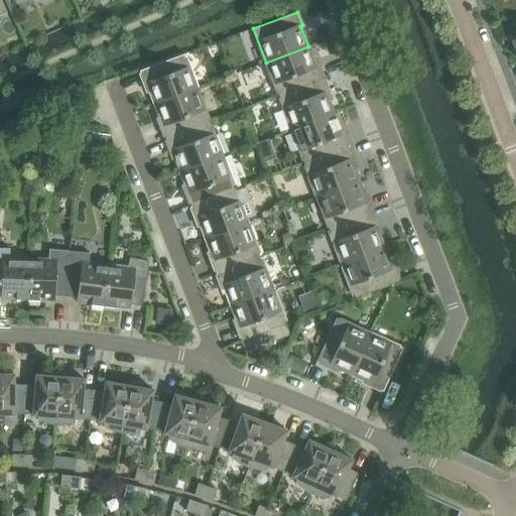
[(315,68),(308,46),(266,62),(278,97),(323,80),(318,67),(315,68)]
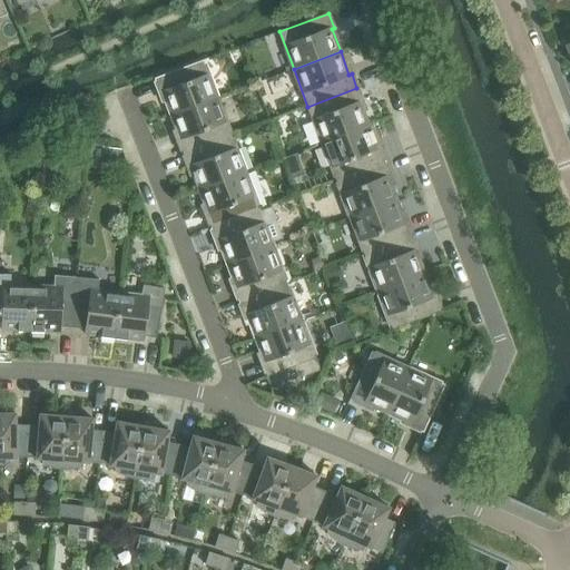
[(159,94),(163,92),(172,116),(218,98),(204,60),(154,79),(159,94)]
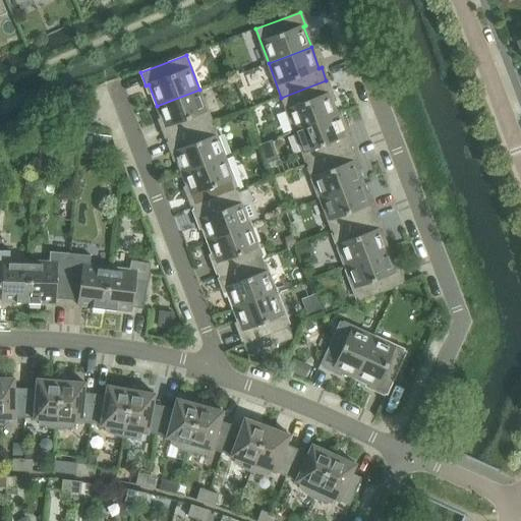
[(331,93),(326,80),(281,98),(294,131),(337,115),(329,94),(331,93)]
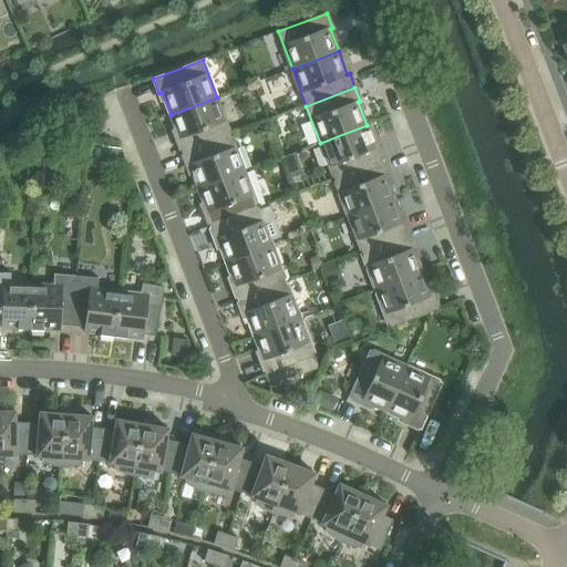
[(176,140),(182,154),(230,135),(217,98),(171,115),(178,138),(176,140)]
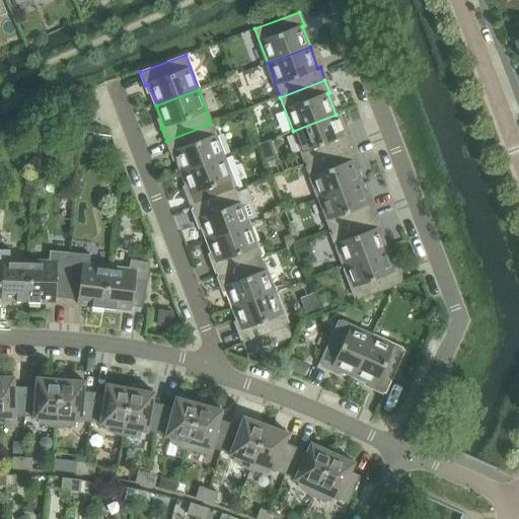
[(344,136),(336,115),(293,131),(305,164),(351,147),(346,135),(344,136)]
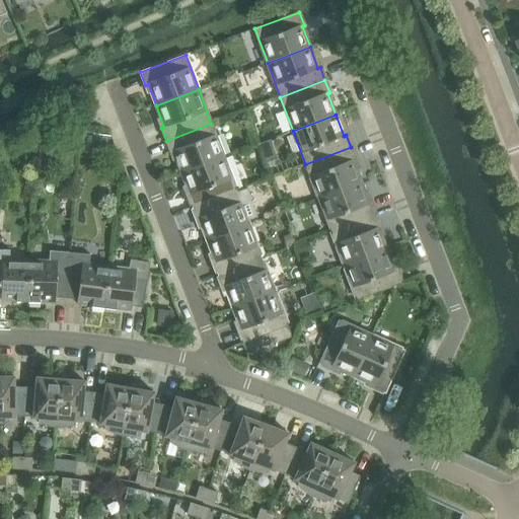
[(173,152),(181,173),(224,157),(211,124),(166,141),(171,152),(173,152)]
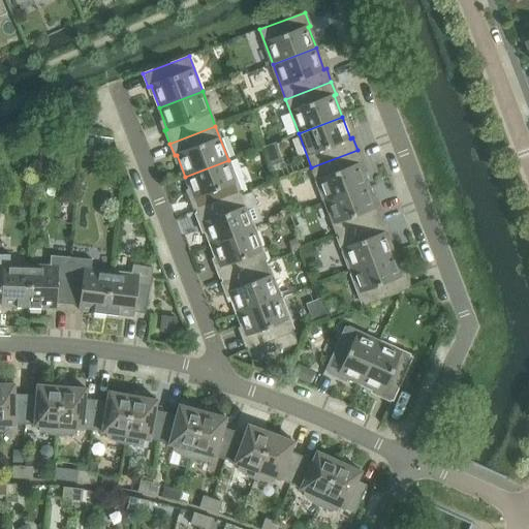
[(32,146),(32,133),(23,133),(23,146),(32,146)]
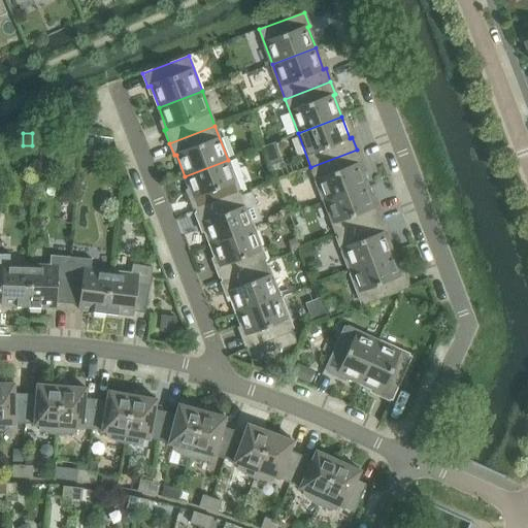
[(95,136),(95,139),(95,141),(93,153),(110,155),(112,138),(95,136)]
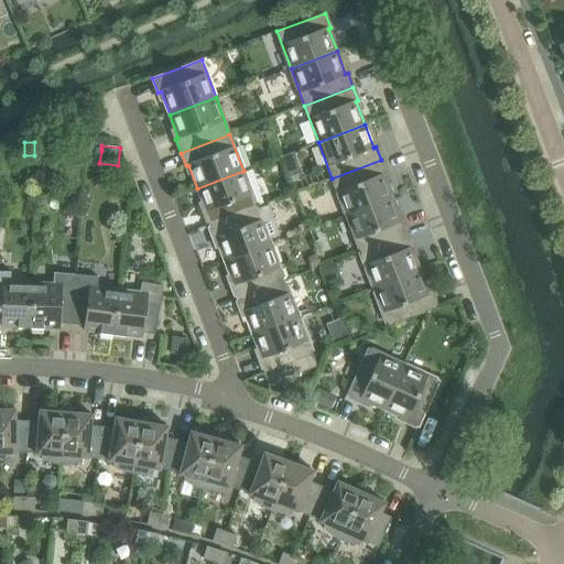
[(84,150),(68,148),(67,166),(82,167),(84,150)]
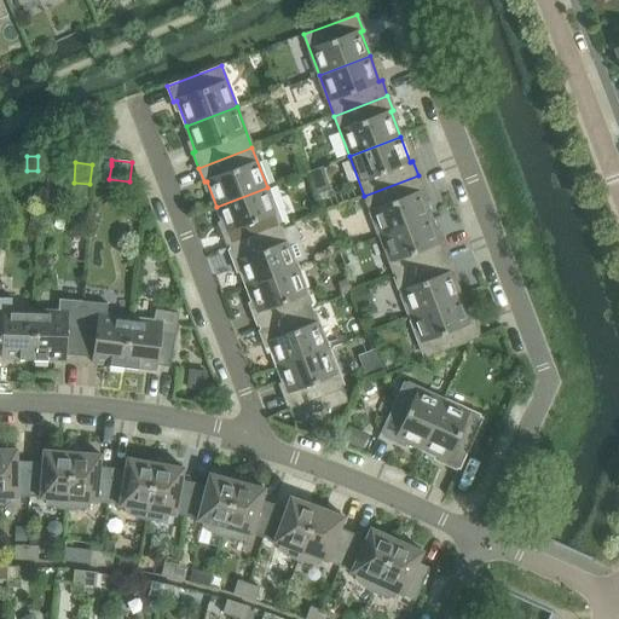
[(111,166),(111,163),(100,162),(98,183),(109,184),(109,179),(111,166)]
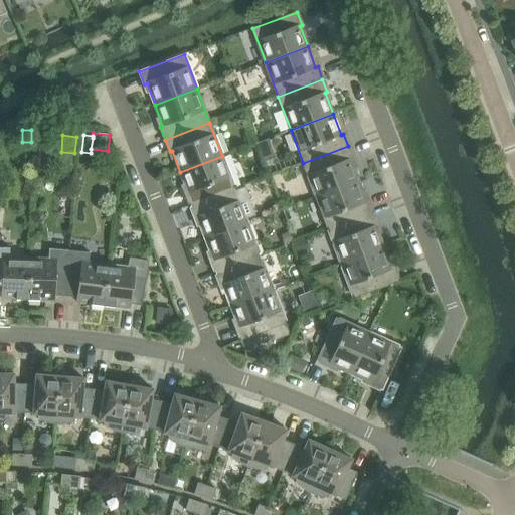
[(275,159),(268,141),(258,145),(264,163),(275,159)]
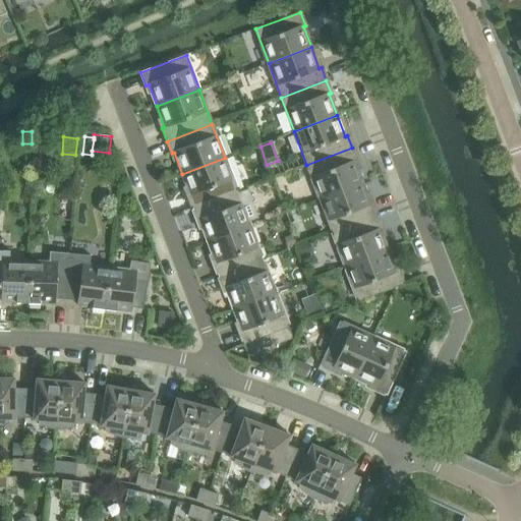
[(356,161),(352,148),(306,165),(320,198),(362,182),(354,162),(356,161)]
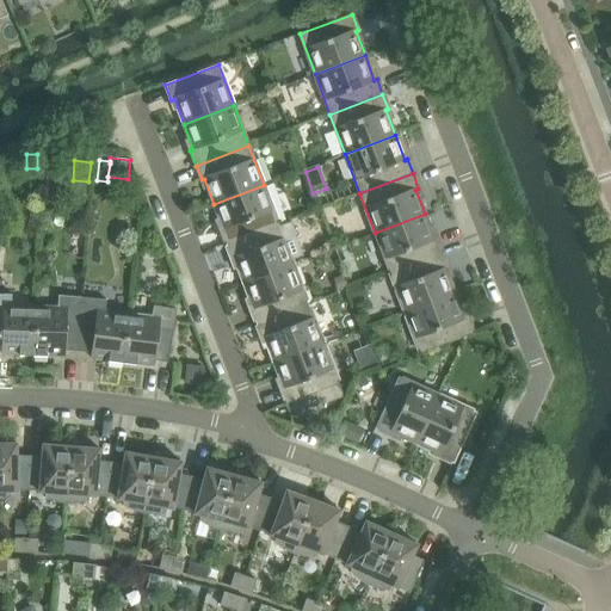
[(220,229),(226,245),(278,224),(264,185),(214,204),(223,228),(220,229)]
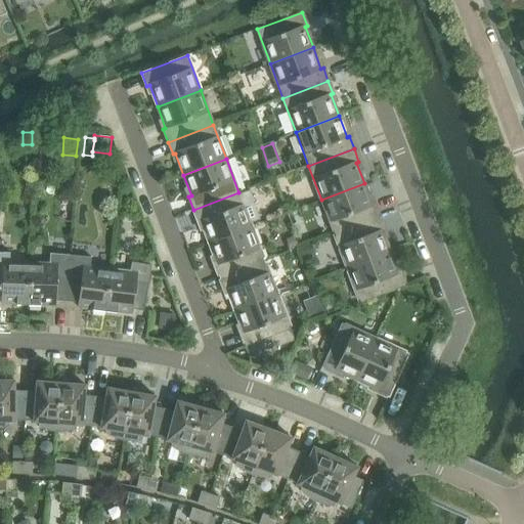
[(373,205),(364,183),(321,200),(335,234),(380,217),(375,205),(373,205)]
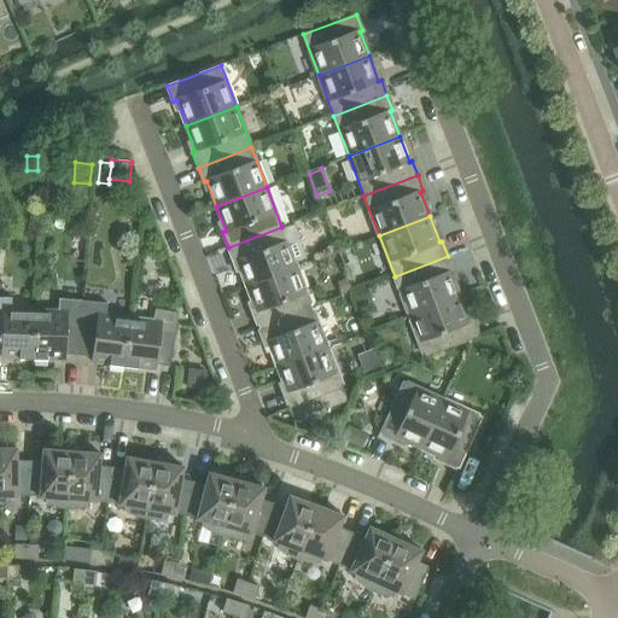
[(283,229),(281,227),(228,248),(234,262),(237,261),(246,286),(297,267),(296,263),(307,260),(293,225),(283,229)]
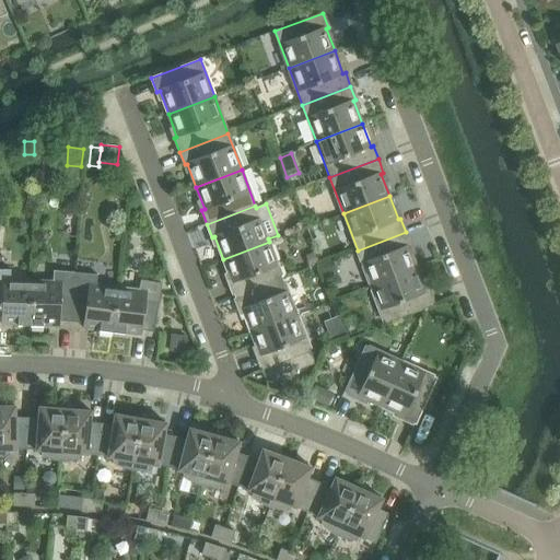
[(411,246),(406,232),(358,251),(371,287),(417,269),(408,246),(411,246)]
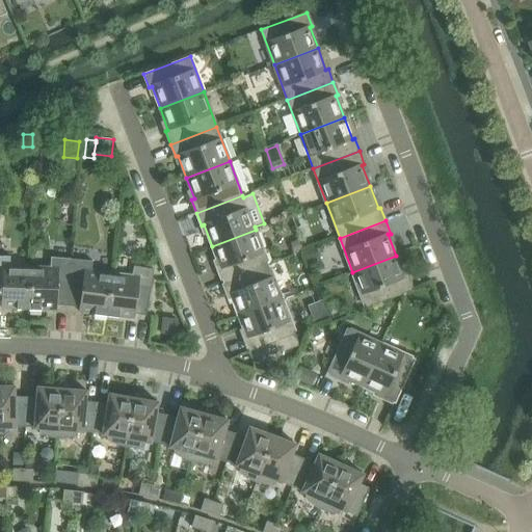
[(218,269),(222,282),(268,265),(256,230),(212,246),(220,268),(218,269)]
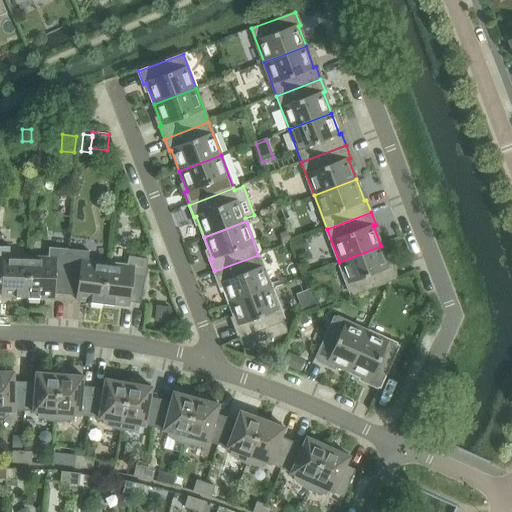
[(292,241),(289,231),(281,234),(284,244),(292,241)]
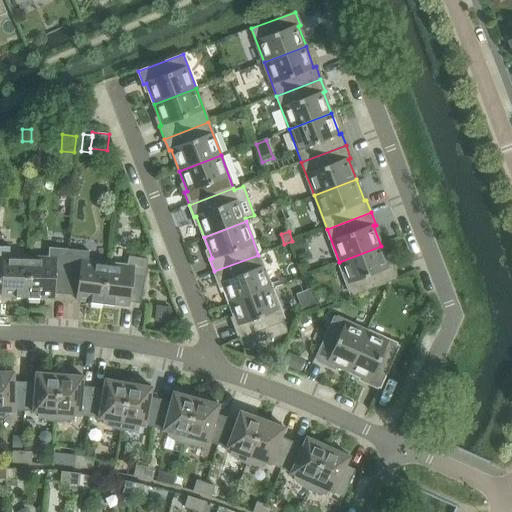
[(299,251),(308,248),(305,239),(296,242),(299,251)]
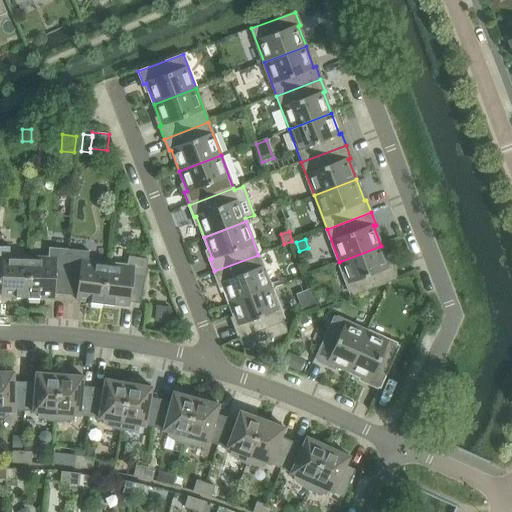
[(30,257),(10,256),(10,247),(0,246),(0,291),(2,292),(2,296),(28,297),(30,257)]
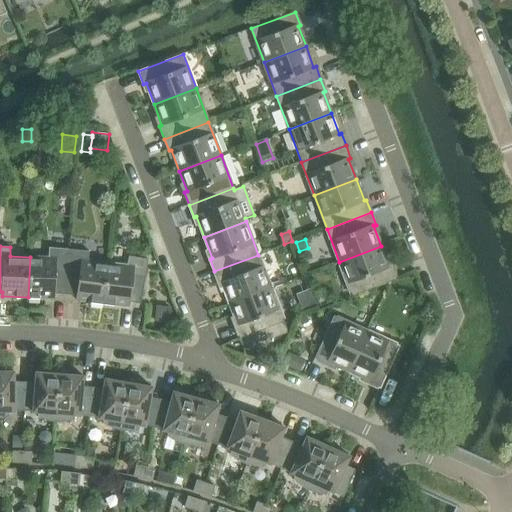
[(391,266),(389,267),(381,246),(339,262),(352,296),(396,279),(391,266)]
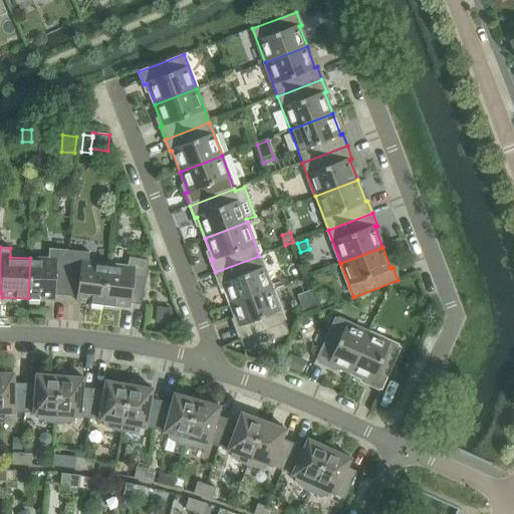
[(28,298),(54,300),(54,295),(66,296),(69,251),(50,249),(49,259),(30,258),(28,298)]
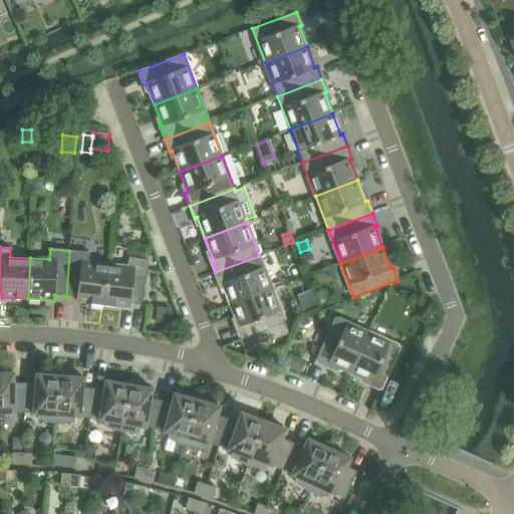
[(77,296),(76,301),(103,305),(108,264),(88,261),(89,252),(69,251),(66,296),(77,296)]
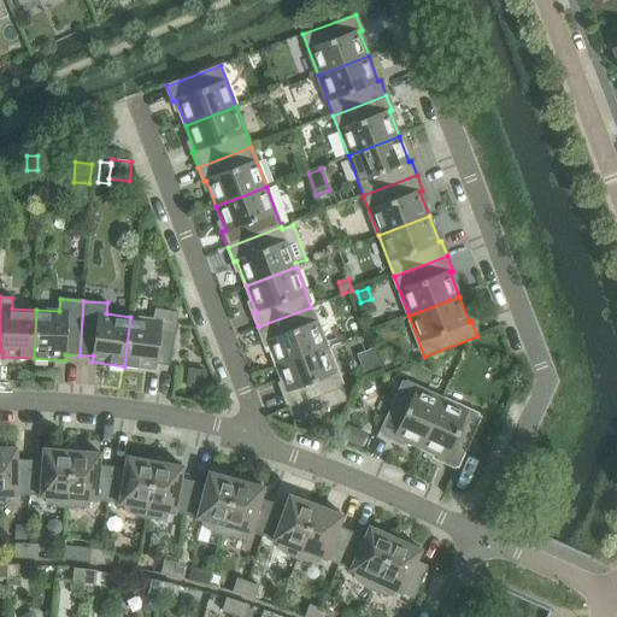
[(266,341),(276,366),(327,347),(311,307),(258,327),(264,342),(266,341)]
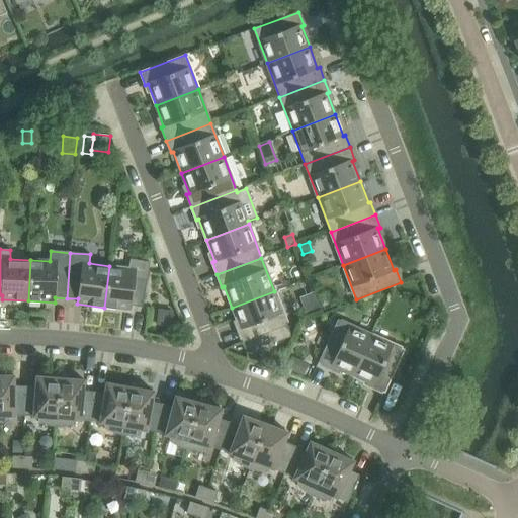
[(150,263),(131,259),(128,269),(109,266),(104,308),(131,311),(131,306),(142,308),(150,263)]
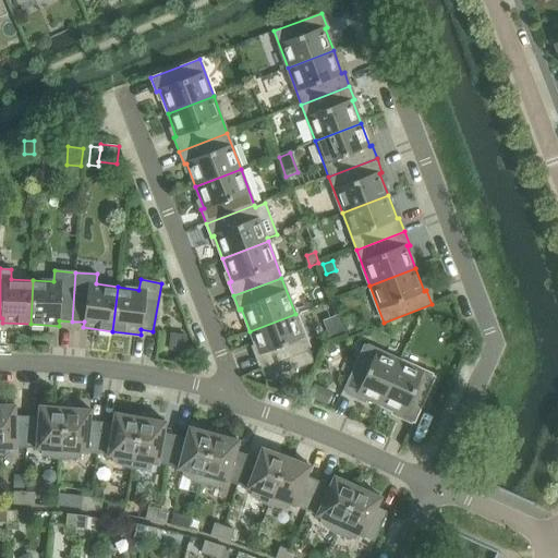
[(334,303),(337,311),(342,308),(340,301),(334,303)]
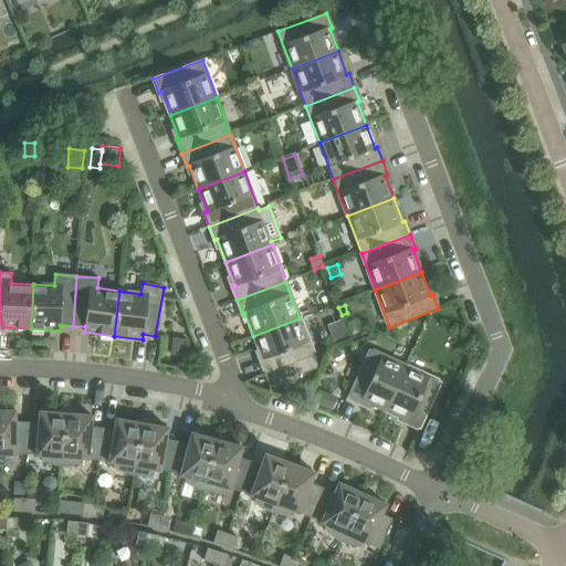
[(300,318),(253,336),(262,359),(260,359),(265,375),(292,365),(294,370),(295,369),(297,374),(317,366),(300,318)]
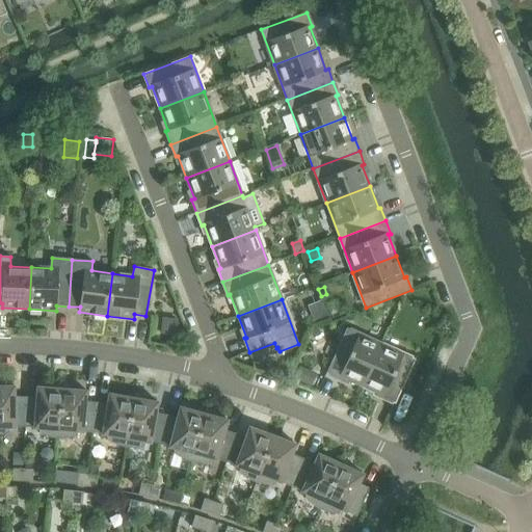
[(327,313),(314,318),(317,326),(330,321),(327,313)]
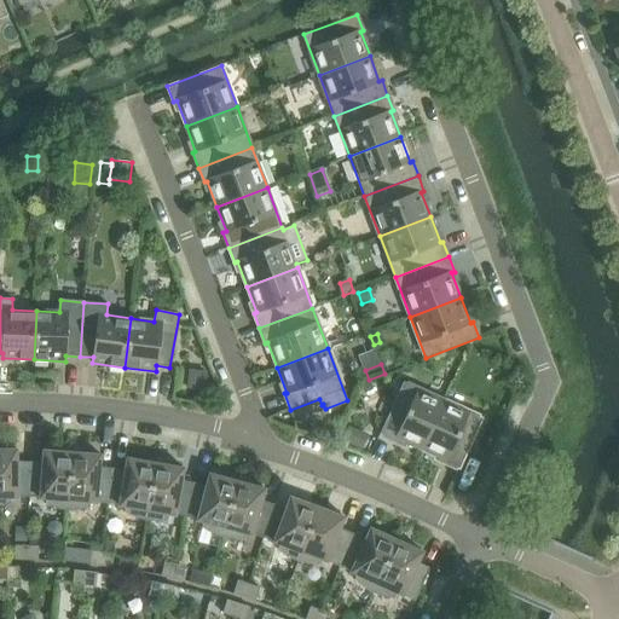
[(208,372),(189,370),(186,388),(206,391),(208,372)]
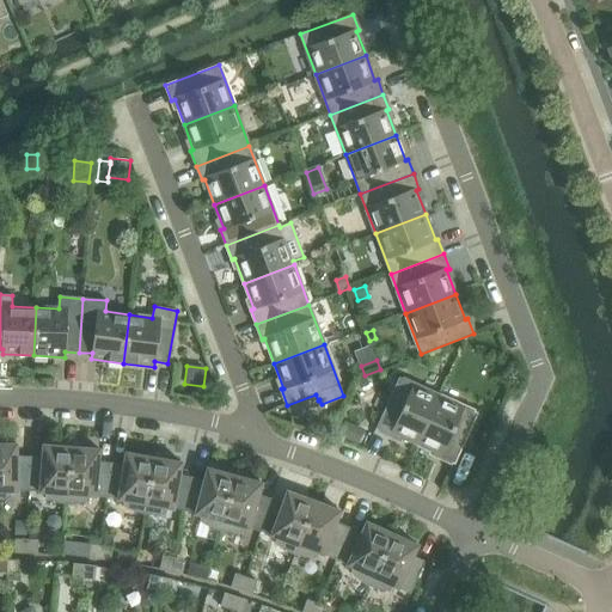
[(391,436),(392,433),(416,445),(439,396),(399,378),(375,429),(391,436)]
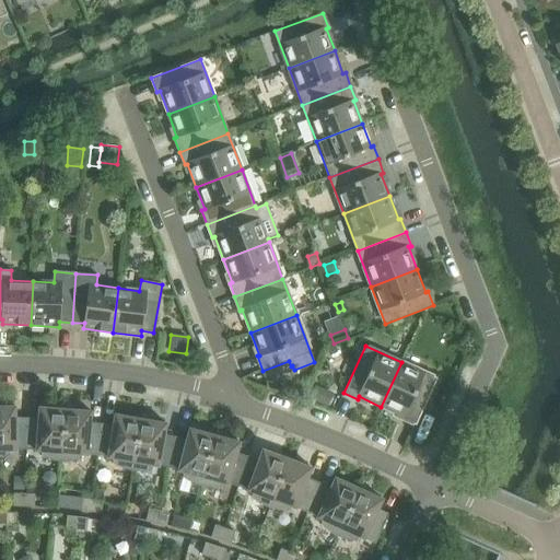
[(401,419),(416,426),(438,378),(401,362),(381,407),(403,417),(401,419)]
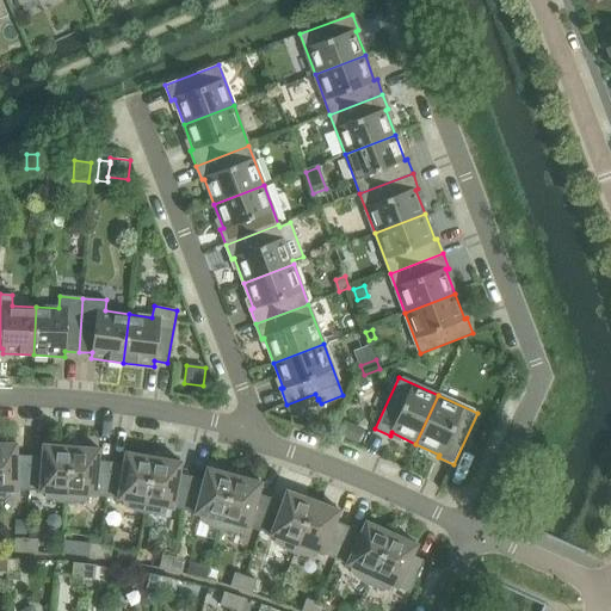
[(345,423),(338,436),(351,442),(357,429),(345,423)]
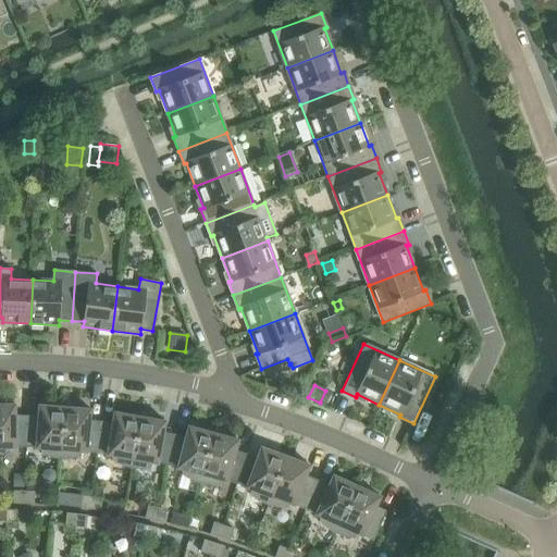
[(54,458),(59,459),(61,459),(65,404),(59,404),(59,409),(53,409),(53,406),(39,405),(38,416),(27,416),(26,447),(36,448),(41,449),(41,454),(46,456),(50,457),(54,458)]
